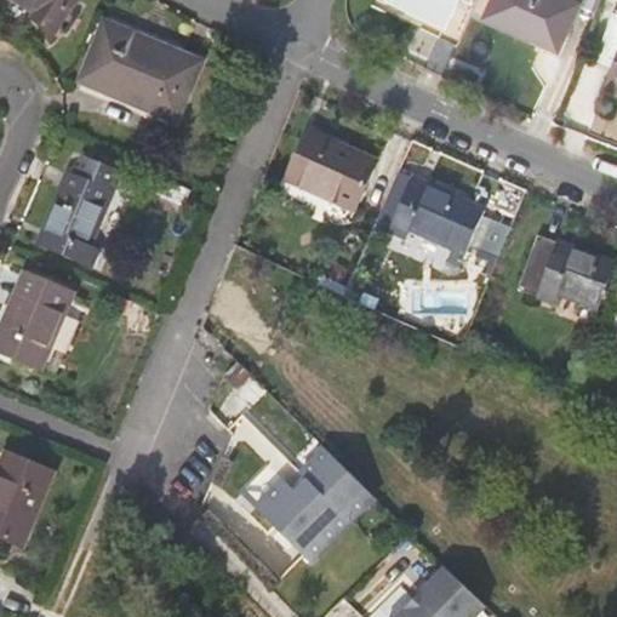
[(17,0),(30,7),(28,11),(52,26),(67,0),(17,0)]
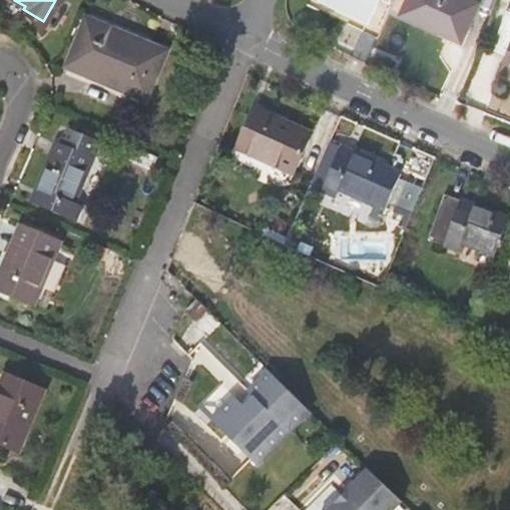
[(308,0),(307,3),(377,35),(381,25),(326,0),(308,0)]
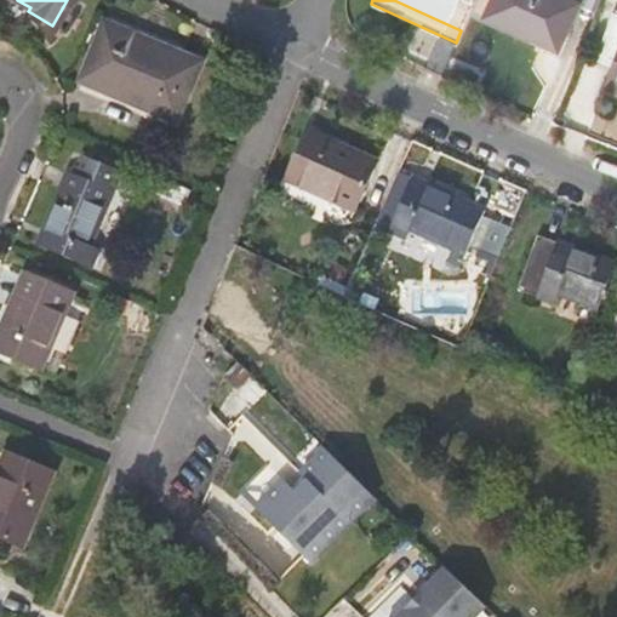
[(461,30),(474,0),(394,0),(461,30)]
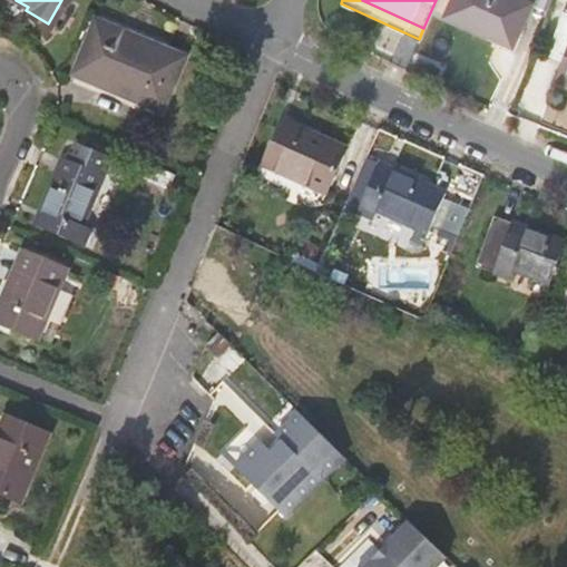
[(447,0),(441,12),(487,31),(491,21),(514,30),(526,0),(447,0)]
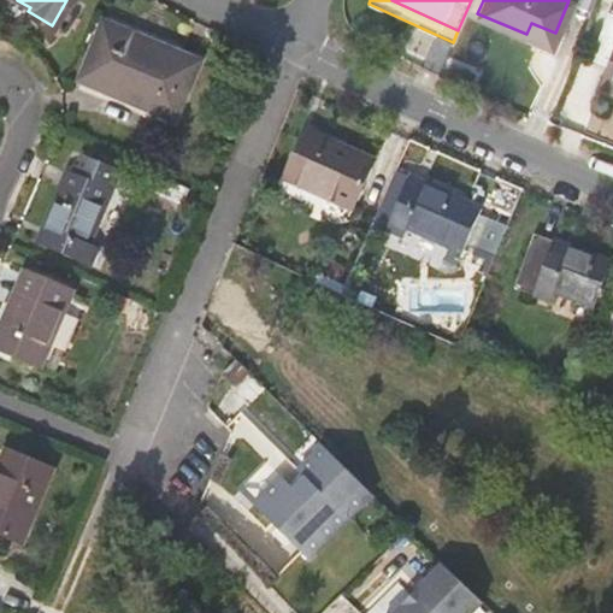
[(612,15),(607,12),(595,42),(596,42),(612,48),(612,51),(606,70),(600,87),(612,92),(612,15)]
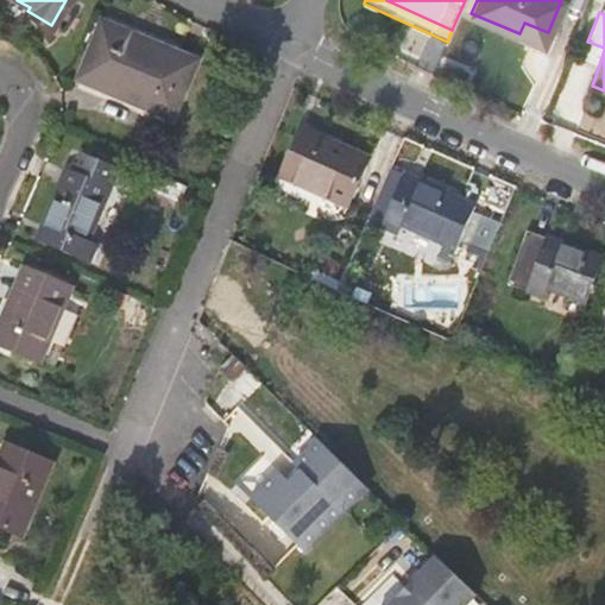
[(104,19),(79,80),(170,118),(195,57),(104,19)]
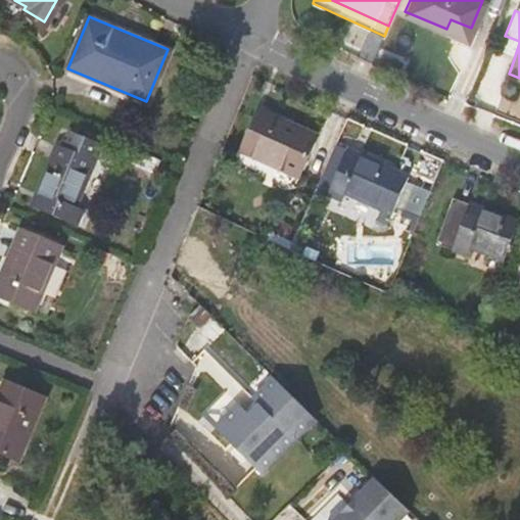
[(471,28),(451,19),(446,29),(467,38),(471,28)]
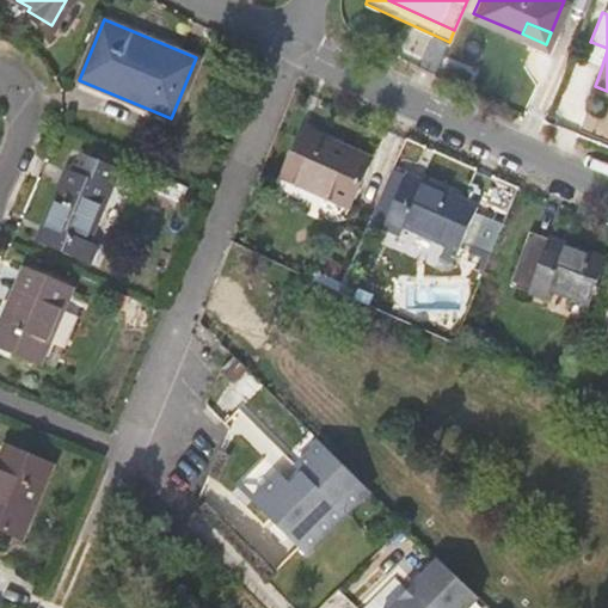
[(607,50),(607,48),(591,42),(584,62),(601,69),(607,50)]
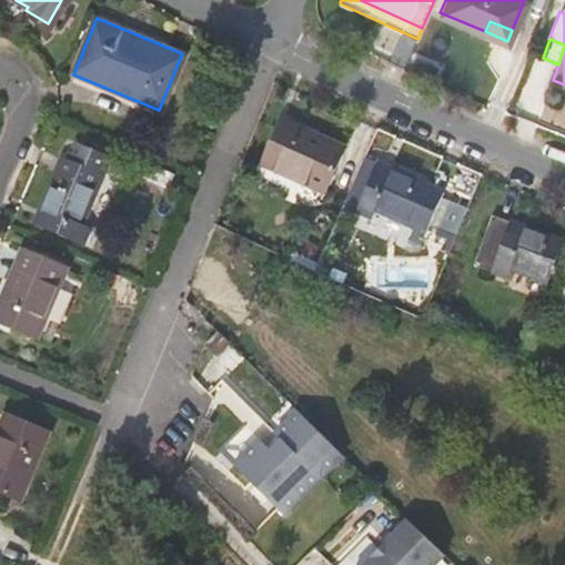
[(282,120),(262,167),(324,194),(345,149),(282,120)]
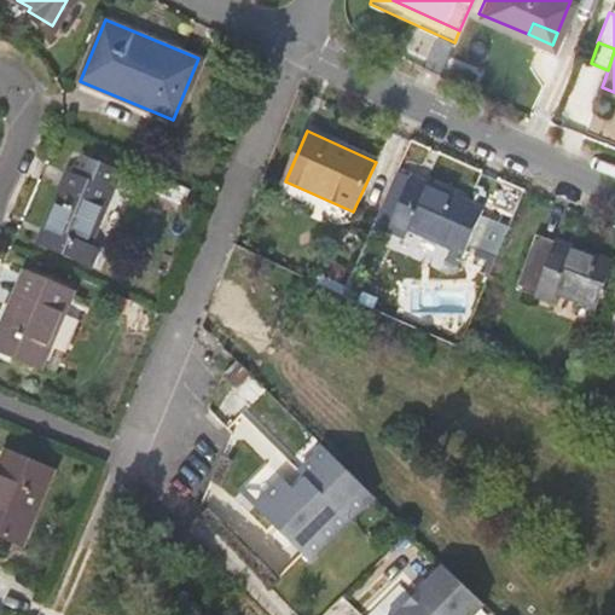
[(466,202),(481,208),(500,166),(485,160),(466,202)]
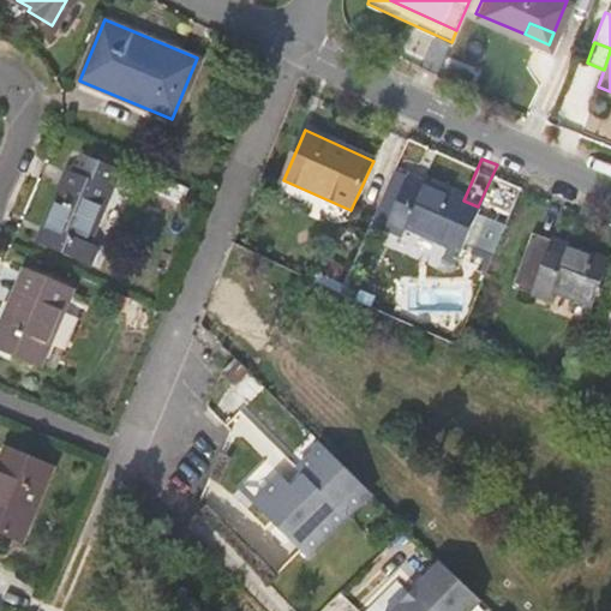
[(109,189),(66,169),(36,241),(89,264),(95,249),(85,245),(109,189)]
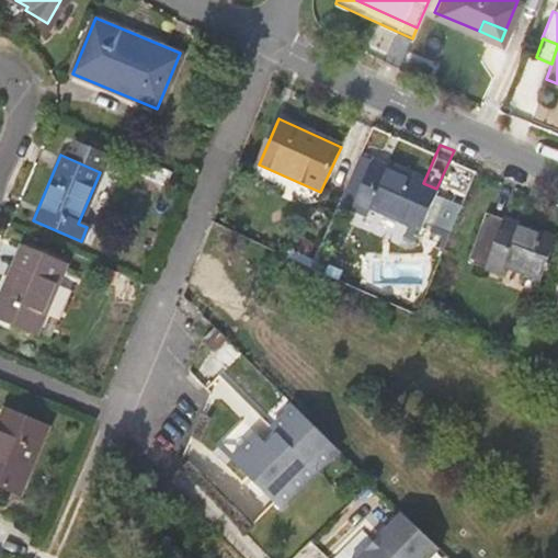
[(169,185),(174,171),(145,158),(138,173),(169,185)]
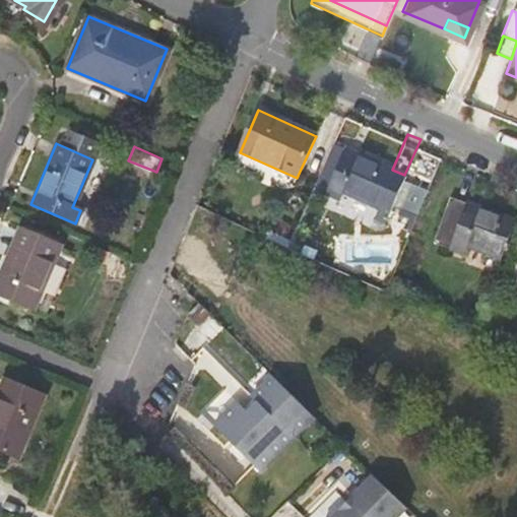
[(344,148),(325,192),(340,199),(343,192),(389,212),(404,175),(392,170),(344,148)]
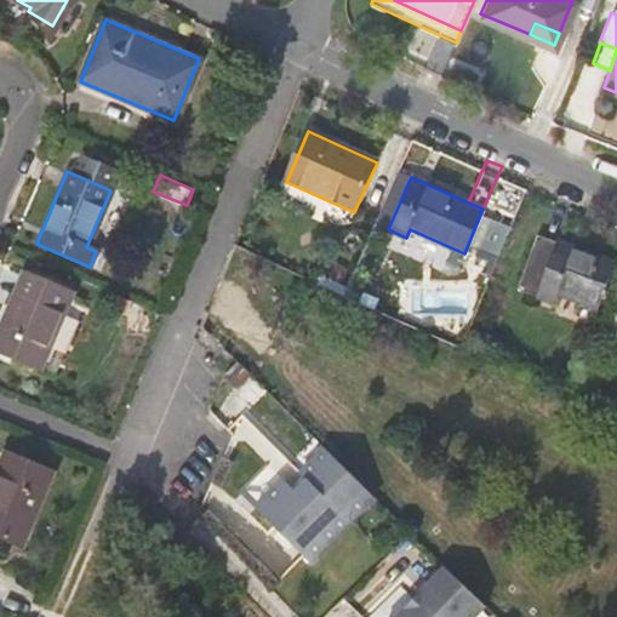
[(490,218),(476,252),(495,261),(508,228),(490,218)]
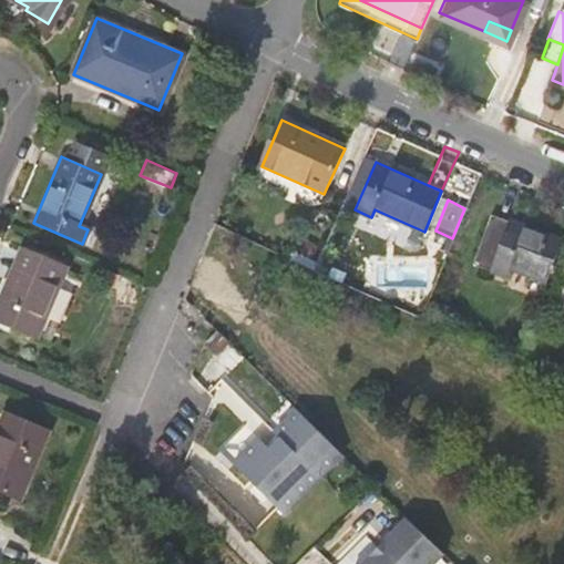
[(491,212),(471,264),(503,277),(506,267),(543,283),(561,241),(491,212)]
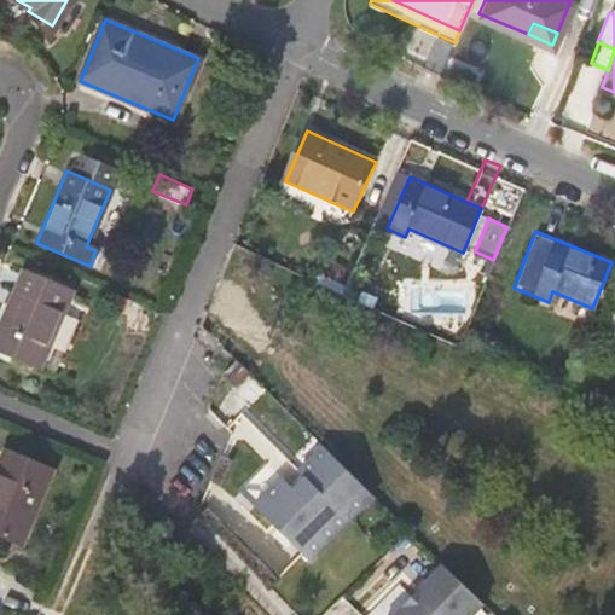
[(24,264),(21,270),(70,290),(73,284),(24,264)]
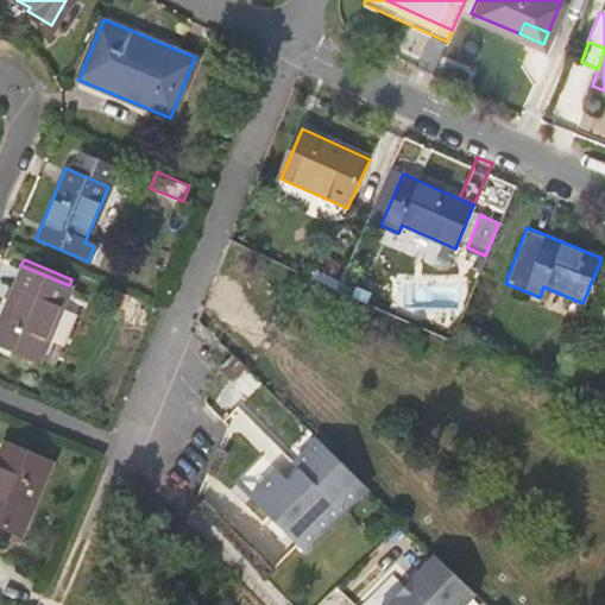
[(0,342),(39,359),(69,285),(20,265),(0,315),(0,342)]
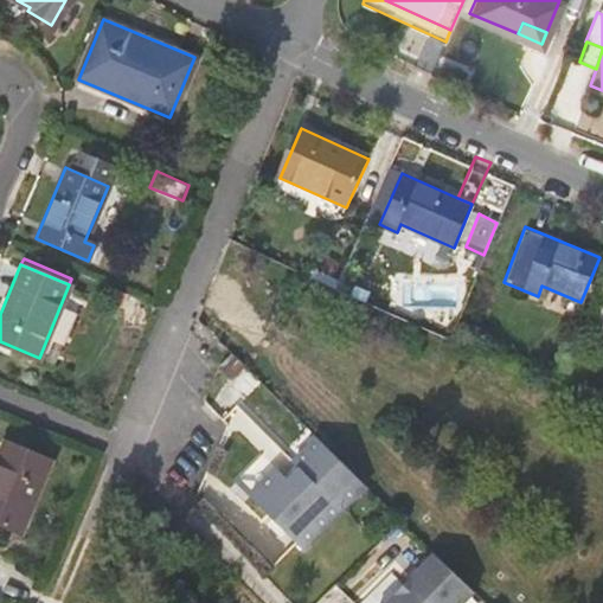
[(254,501),(302,549),(365,487),(316,438),(293,462),(300,470),(289,482),(281,474),(254,501)]
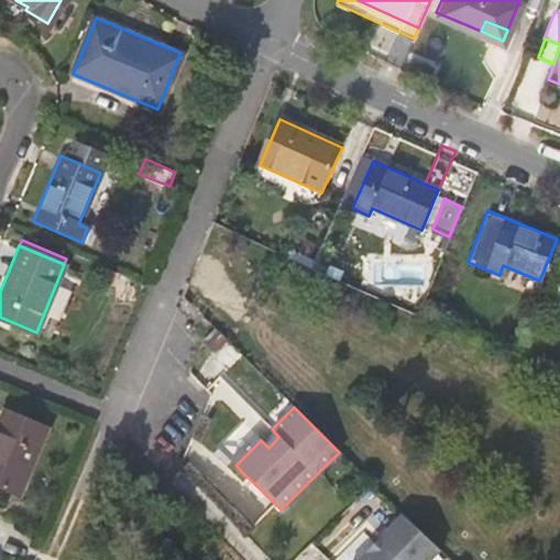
[(0,486),(18,495),(46,430),(2,412),(0,416),(0,486)]
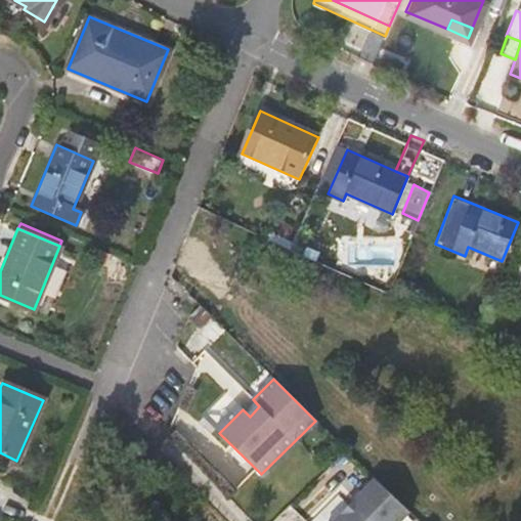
[(333,520),(401,520),(409,514),(374,479),(355,500),(356,502),(343,515),(341,513),(333,520)]
